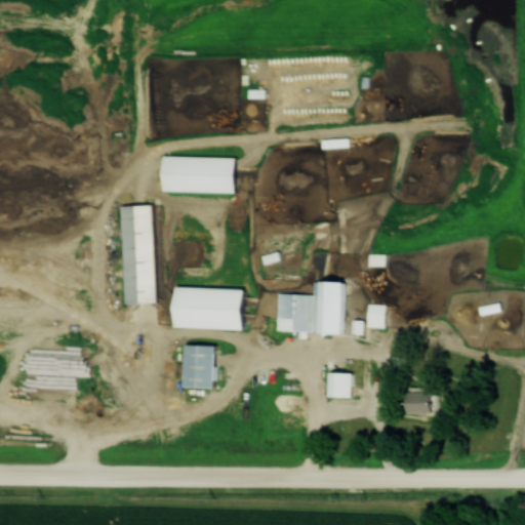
[(234,192),(234,156),(162,155),(161,191),(234,192)]
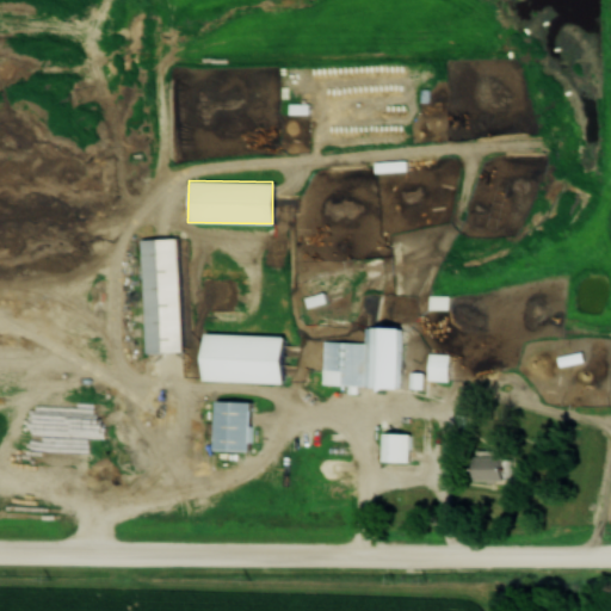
[(178,238),(142,239),(144,352),(180,351),(178,238)]
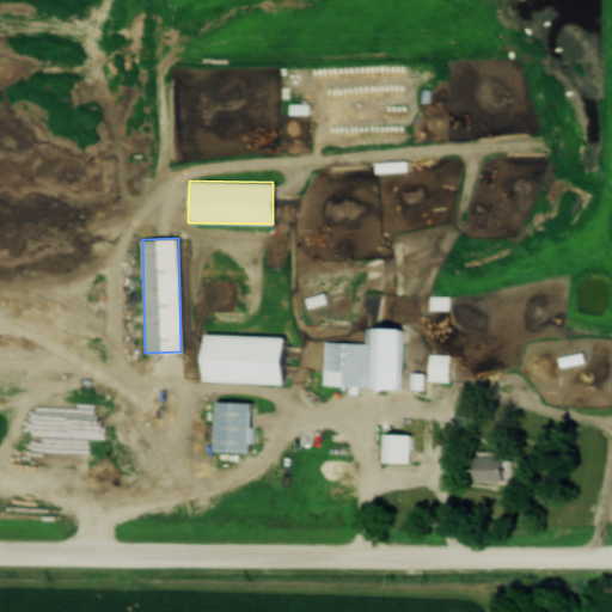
[(401,329),(366,328),(365,343),(323,342),(322,385),(399,389),(401,329)]
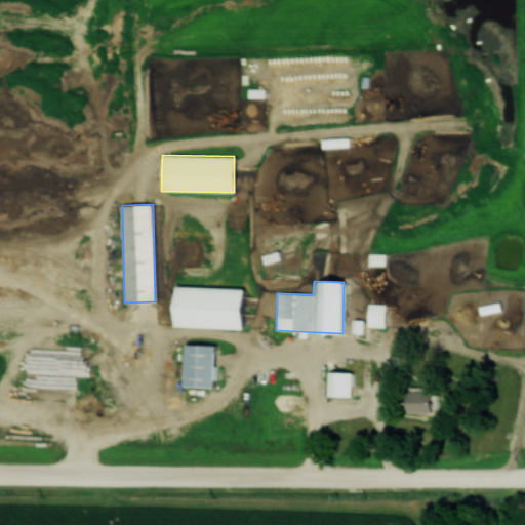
[(241,328),(242,288),(173,286),(172,326),(241,328)]
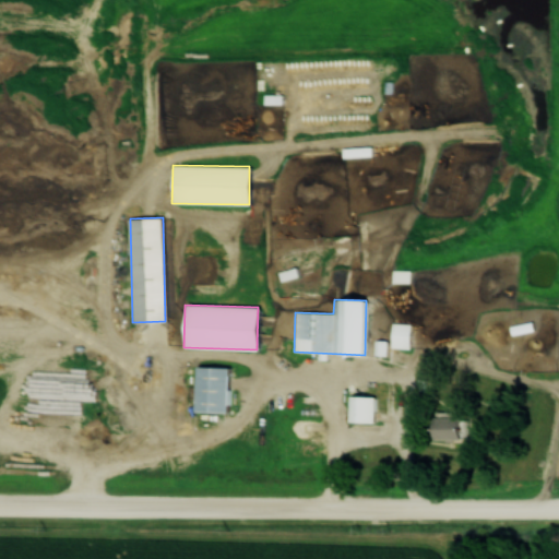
[(409,323),(390,322),(390,347),(409,348),(409,323)]
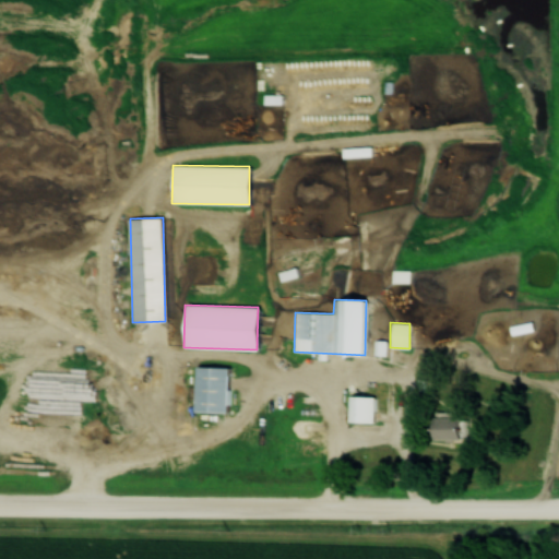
[(509,326),(511,334),(532,330),(530,322),(509,326)]
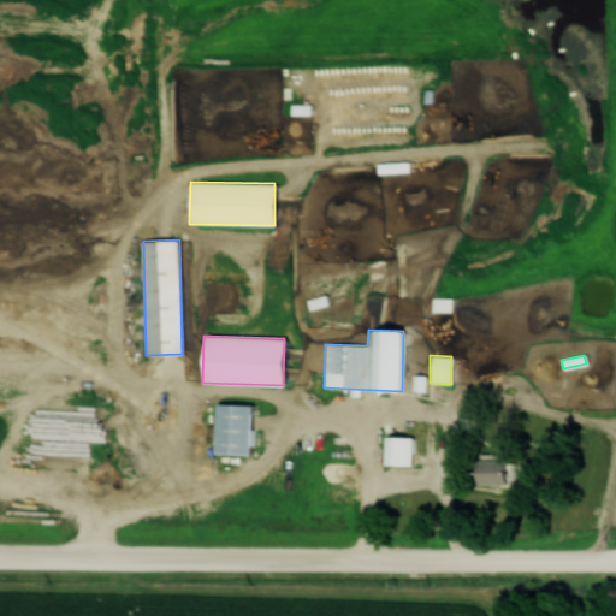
[(213,454),(250,455),(250,404),(214,403),(213,454)]
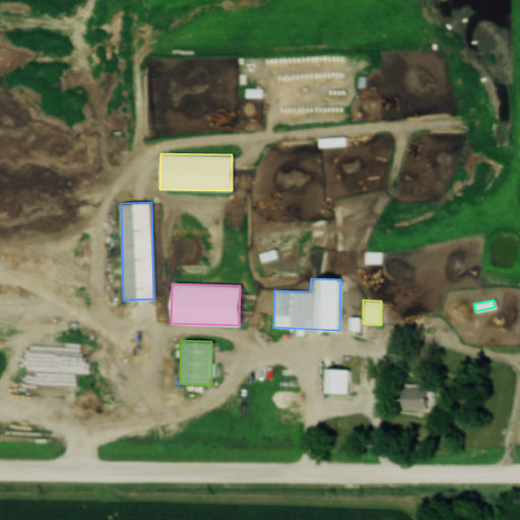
[(323,393),(347,393),(347,369),(323,369),(323,393)]
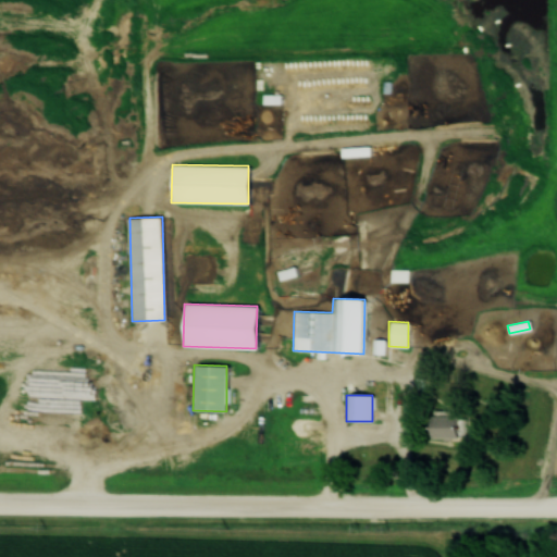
[(430,438),(465,438),(465,416),(430,416),(430,438)]
